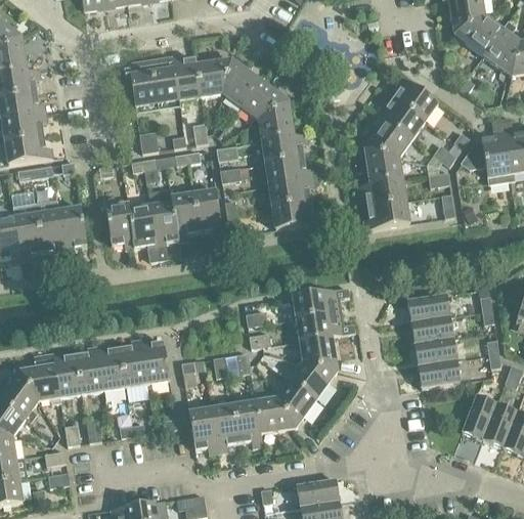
[(82,0),(84,10),(105,6),(104,0),(82,0)]
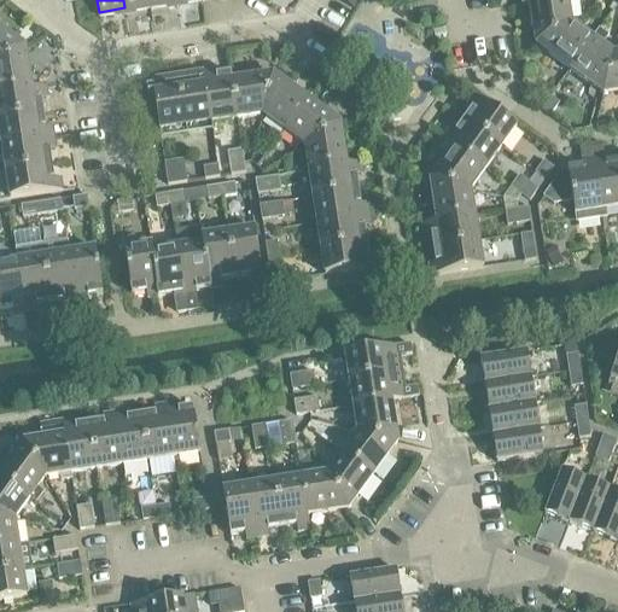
[(529,0),(536,40),(571,18),(567,0),(529,0)]
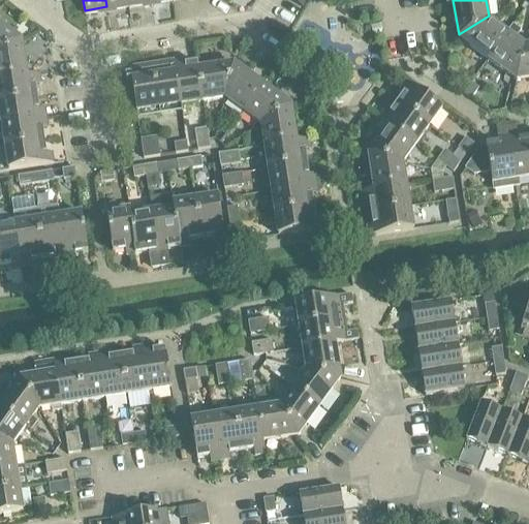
[(489,16),(459,34),(488,55),(506,29),(489,16)]
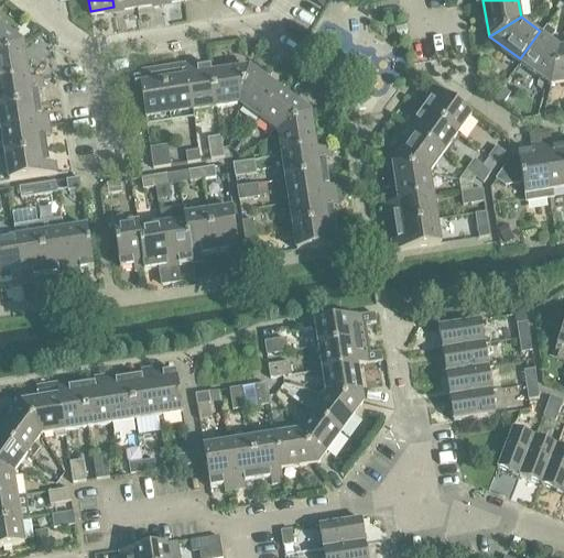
[(0,52),(23,39),(0,21),(0,52)]
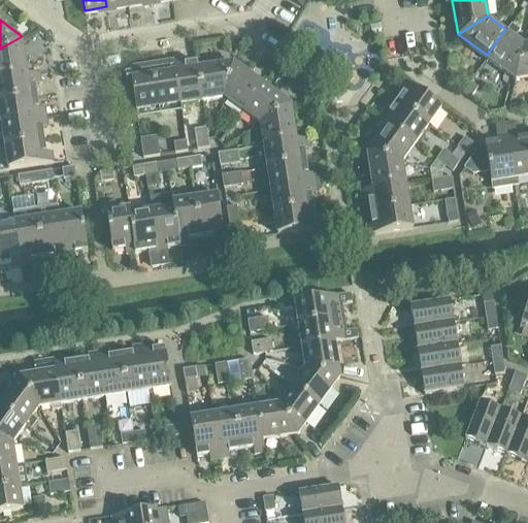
[(505,29),(487,55),(516,76),(524,42),(514,35),(520,27),(510,21),(505,29)]
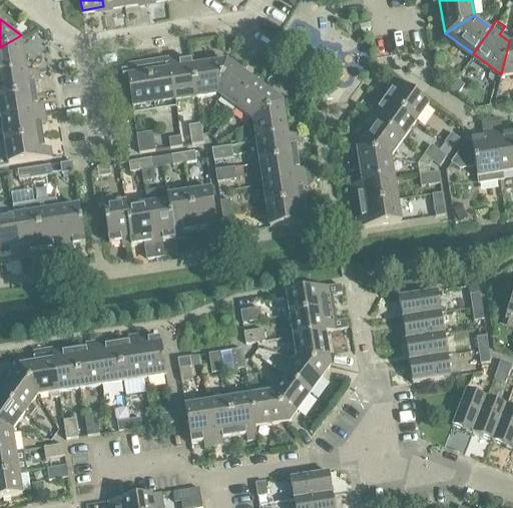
[(0,73),(26,69),(21,35),(0,47),(0,73)]
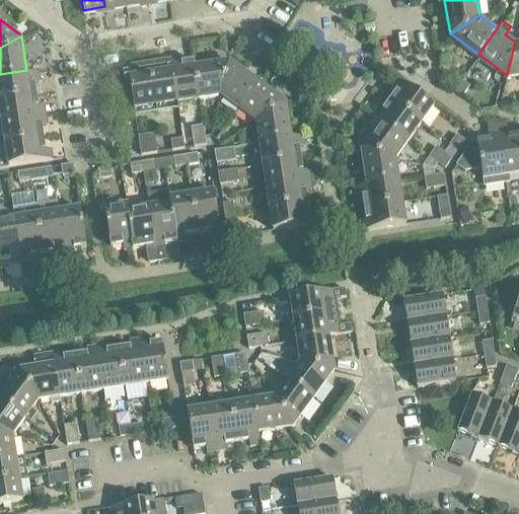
[(518,40),(515,42),(507,75),(518,72),(518,40)]
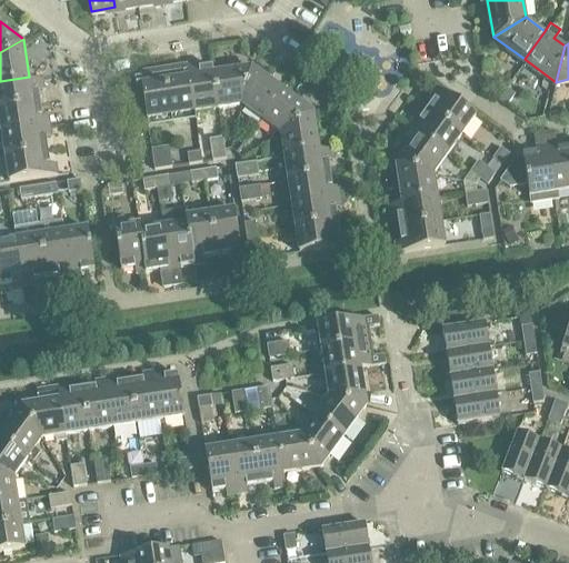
[(196,116),(195,108),(218,104),(213,70),(212,62),(197,64),(196,59),(139,68),(148,122),(196,116)]
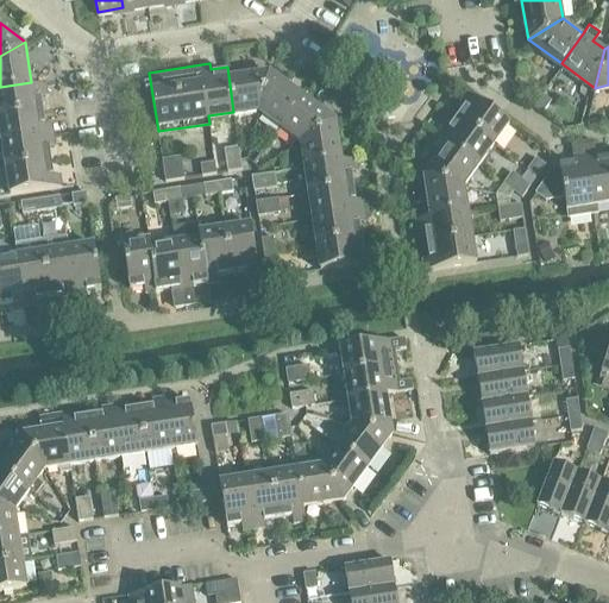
[(269,68),(228,75),(233,112),(259,108),(269,68)]
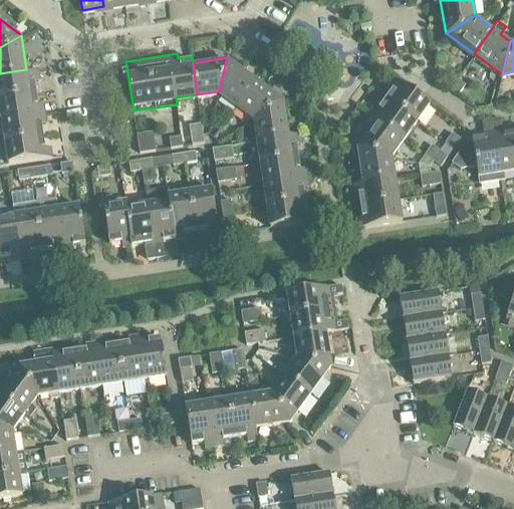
[(219,91),(236,103),(255,78),(227,57),(219,91)]
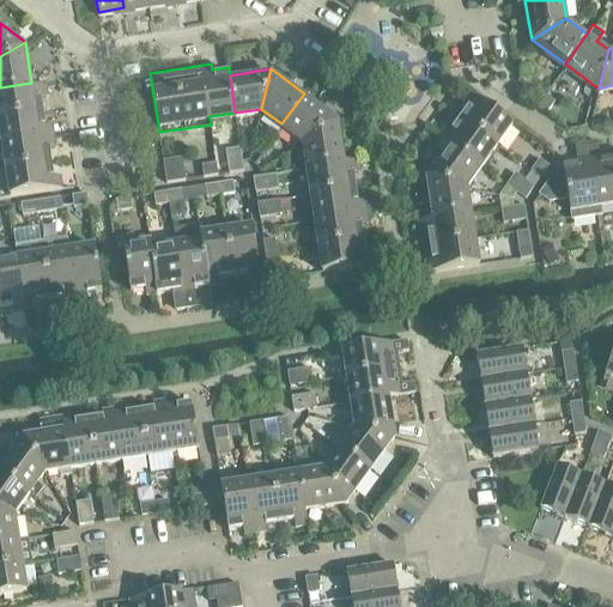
[(46,80),(31,83),(0,87),(0,114),(43,108),(41,91),(47,91),(46,80)]
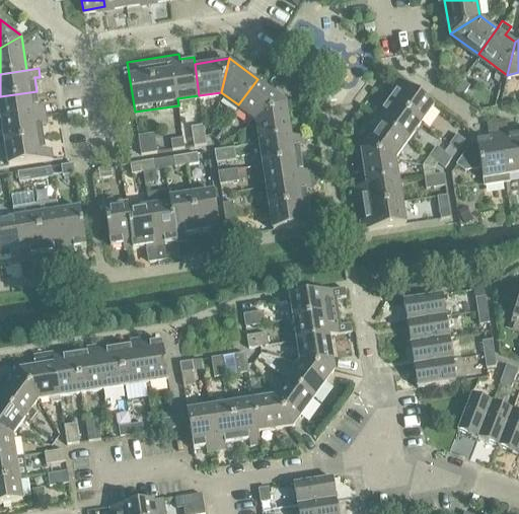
[(397,86),(389,97),(421,120),(434,101),(398,76),(393,82),(397,86)]
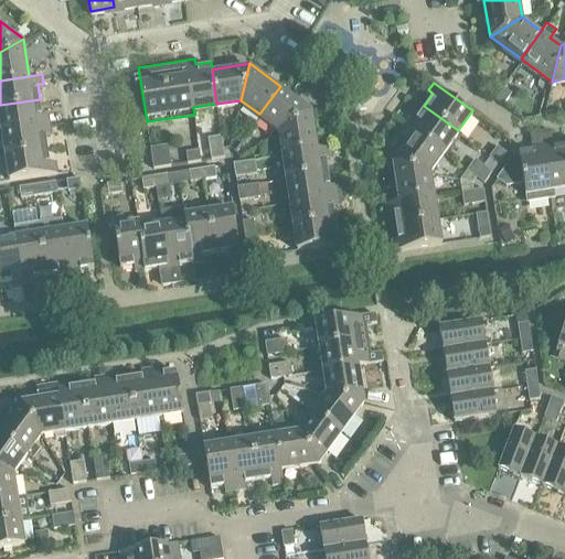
[(511,89),(502,83),(494,95),(503,100),(511,89)]
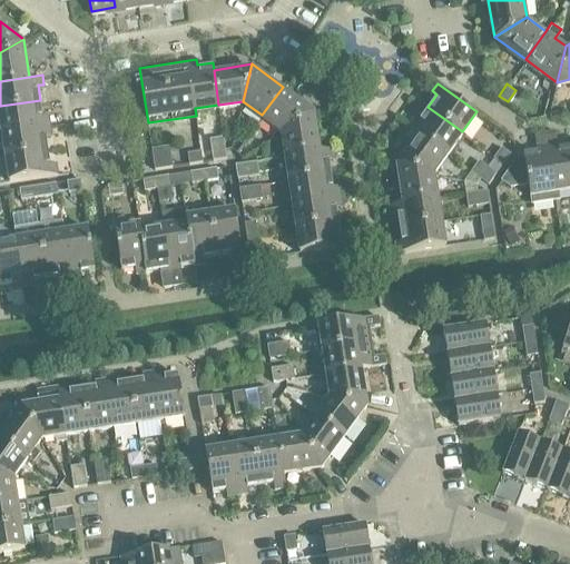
[(314,109),(283,87),(262,115),(282,129),(314,109)]
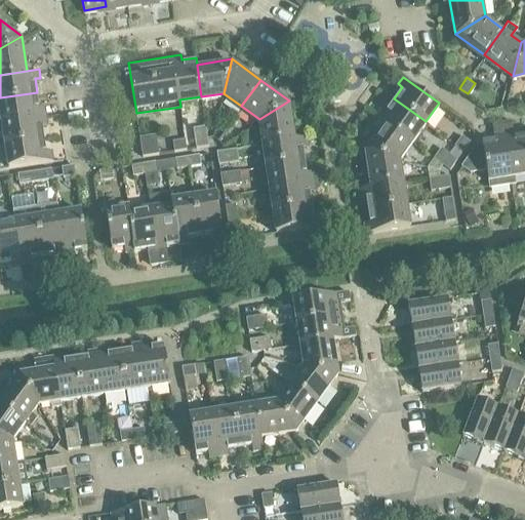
[(44,105),(39,106),(37,92),(0,97),(0,109),(2,120),(45,113),(44,105)]
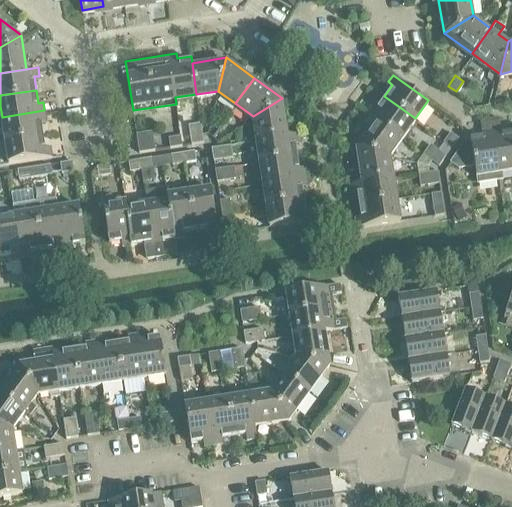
[(367,110),(369,112),(377,117),(402,135),(415,118),(384,96),(376,106),(372,103),(367,110)]
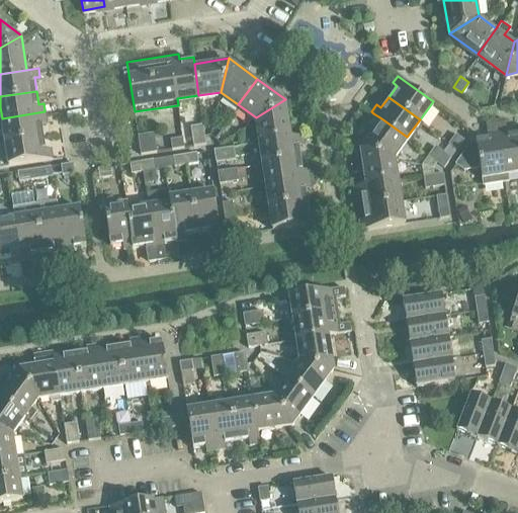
[(290,135),(290,134),(285,99),(256,117),(259,140),(290,135)]
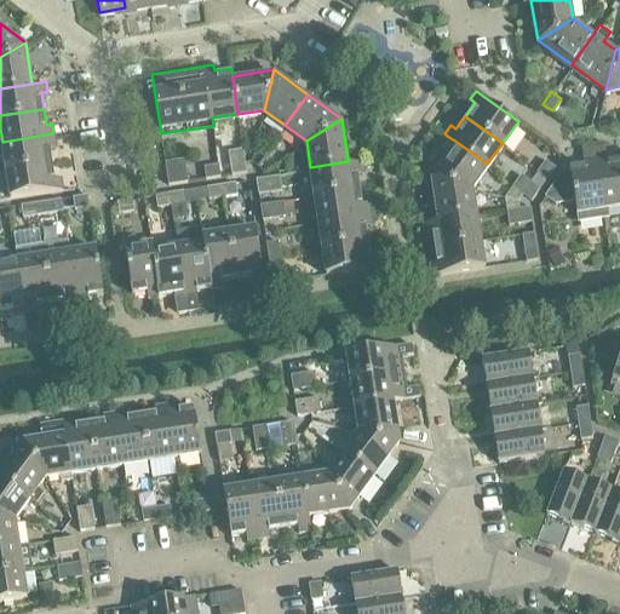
[(56,143),(53,133),(3,142),(6,167),(52,160),(50,144),(56,143)]
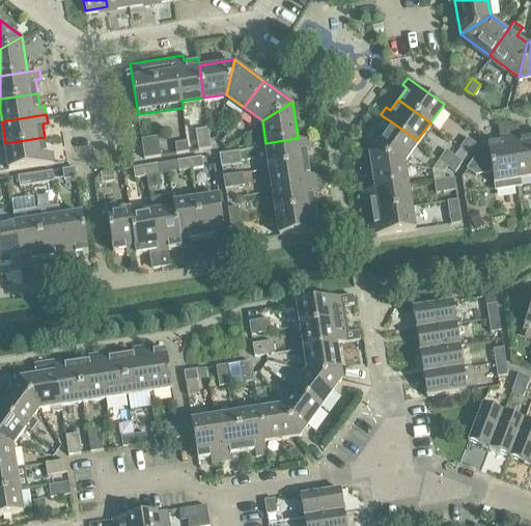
[(516,118),(507,119),(518,184),(521,183),(520,175),(530,173),(530,133),(520,135),(516,118)]
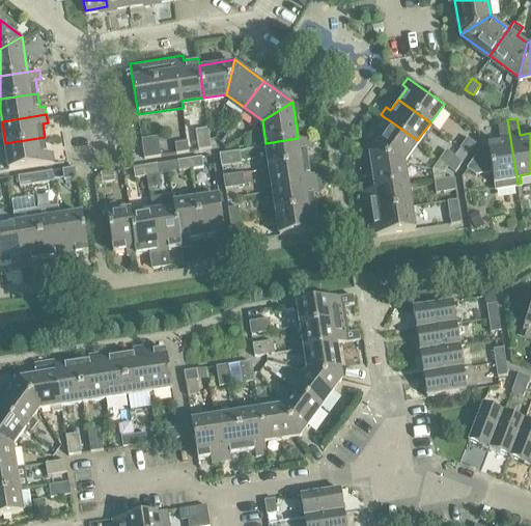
[(495,187),(518,184),(507,119),(498,121),(501,138),(487,140),(483,141),(466,165),(474,171),(492,168),(494,180),(495,187)]
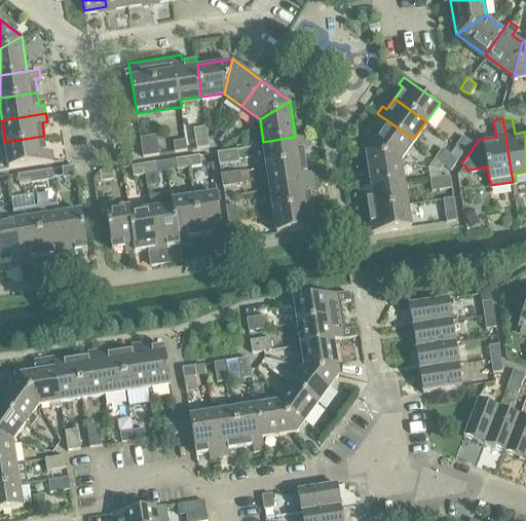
[(387,120),(366,149),(401,157),(413,139),(387,120)]
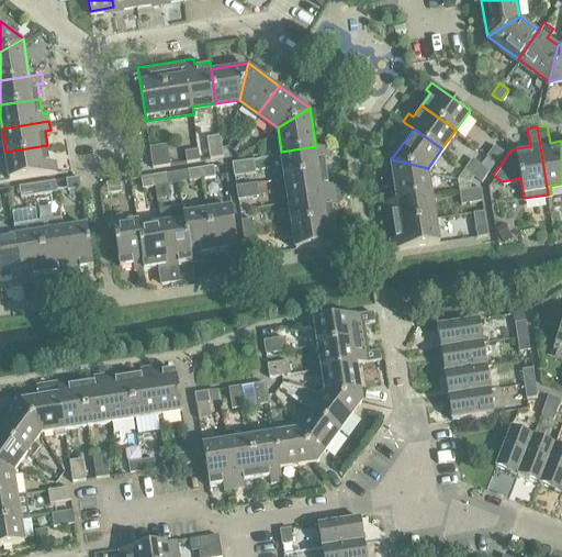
[(222,142),(220,132),(206,133),(209,144),(222,142)]
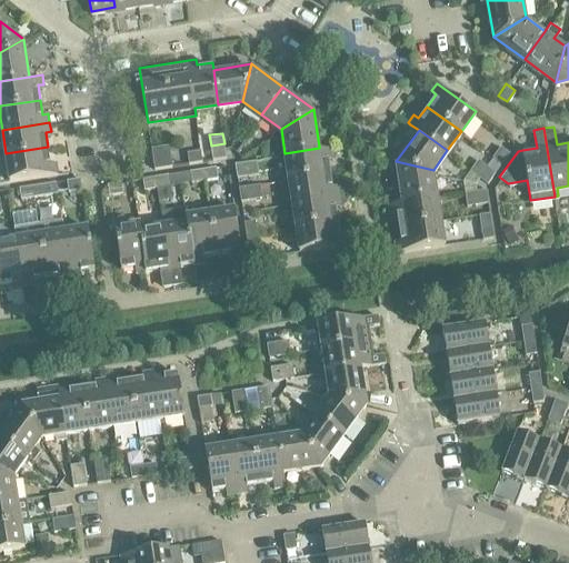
[(165,164),(172,162),(169,142),(161,143),(163,153),(165,164)]
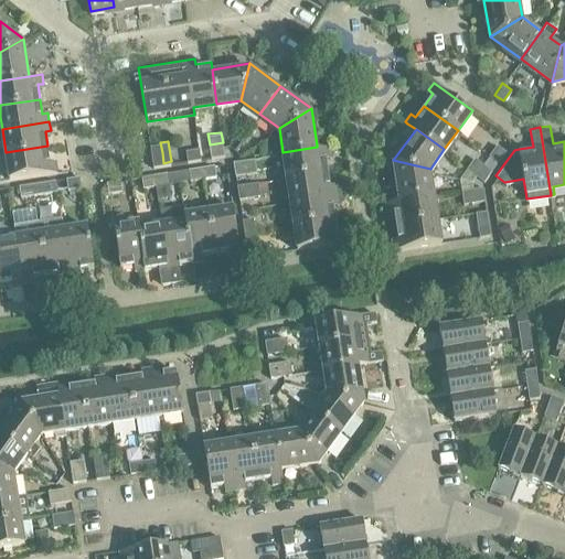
[(151,154),(162,152),(160,142),(150,143),(151,154)]
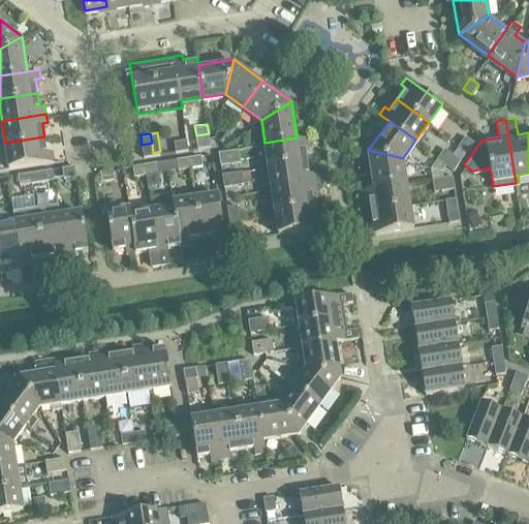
[(196,135),(197,145),(210,144),(209,133),(196,135)]
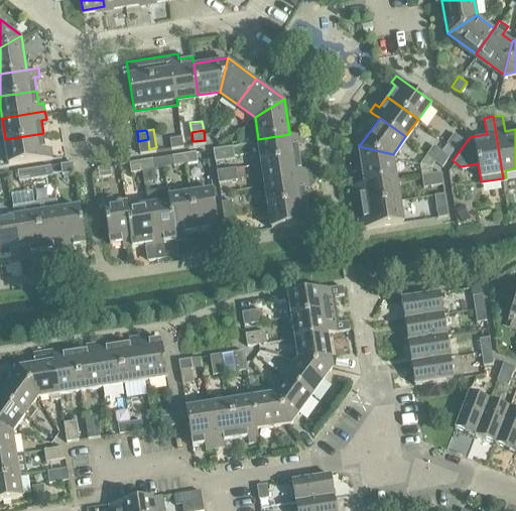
[(455,146),(462,136),(454,130),(446,140),(455,146)]
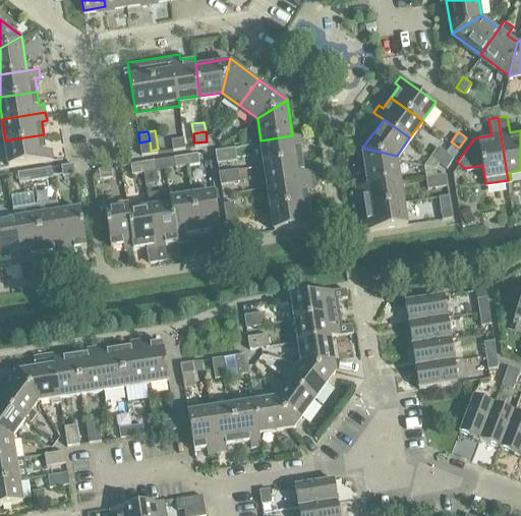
[(304,133),(292,134),(292,135),(261,140),(264,162),(302,156),(300,142),(305,141),(304,133)]
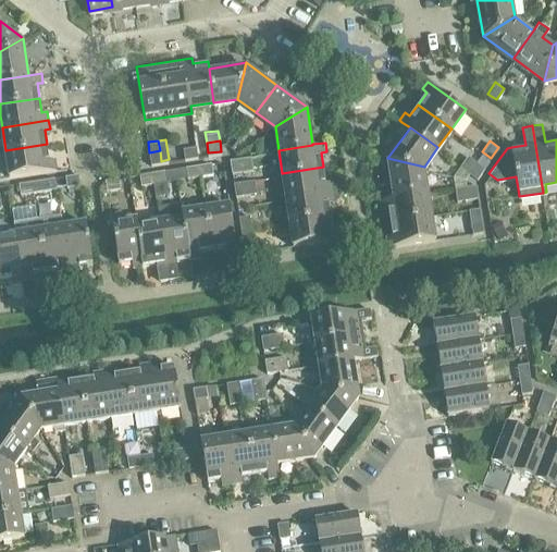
[(54,158),(49,159),(47,144),(5,150),(9,174),(56,167),(54,158)]
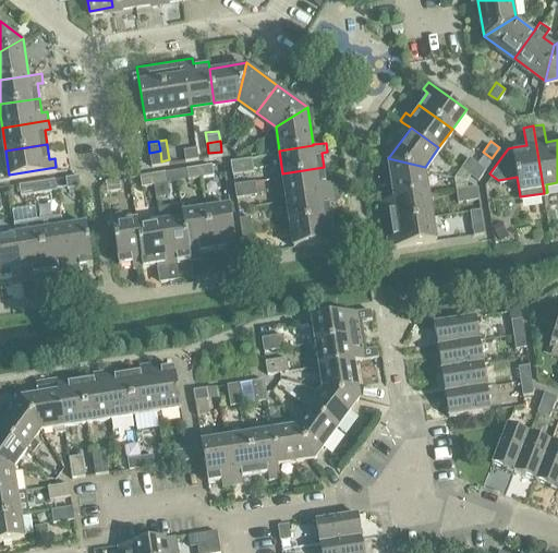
[(183,146),(185,157),(198,155),(196,144),(183,146)]
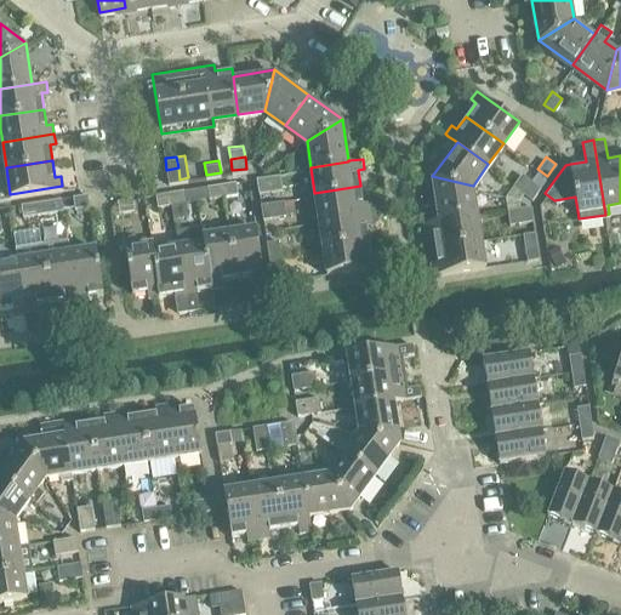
[(169,181),(180,180),(178,168),(166,170),(169,181)]
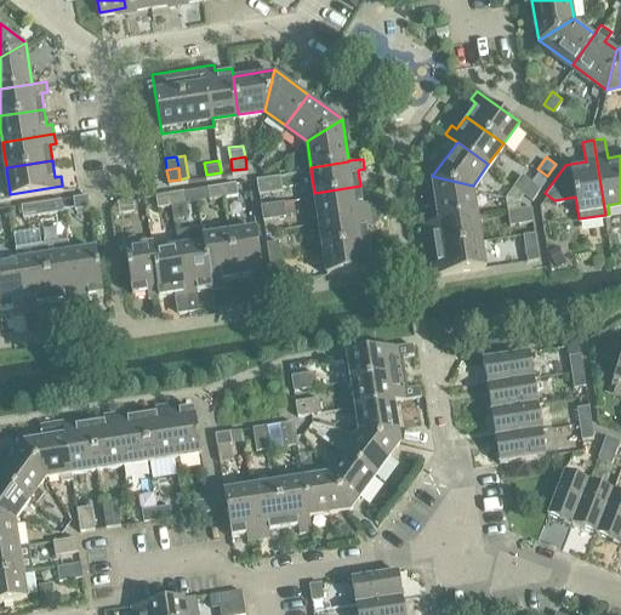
[(271,188),(281,186),(280,171),(268,174),(271,188)]
